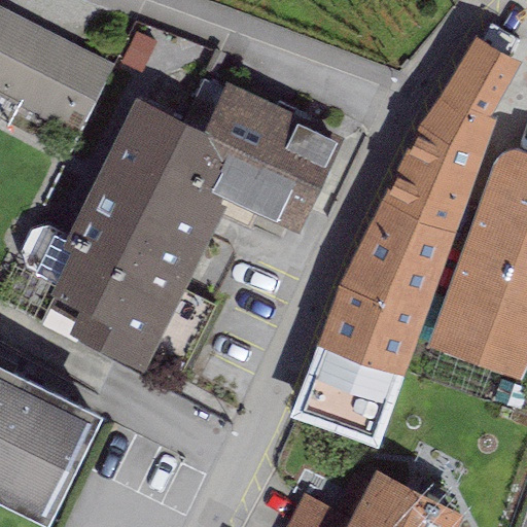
[(0,0),(0,88),(74,127),(110,58),(0,0)]
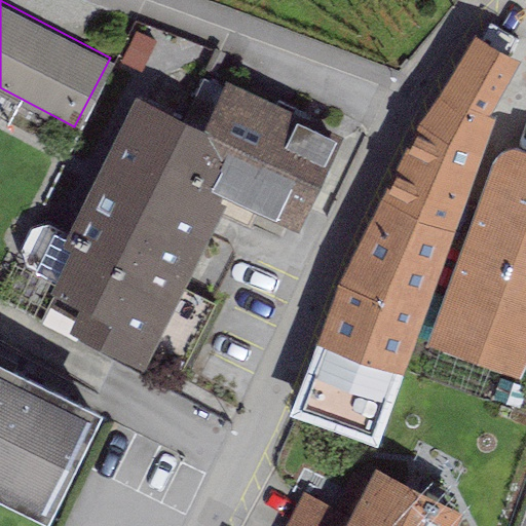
[(520,65),(473,39),(441,97),(490,118),(520,65)]
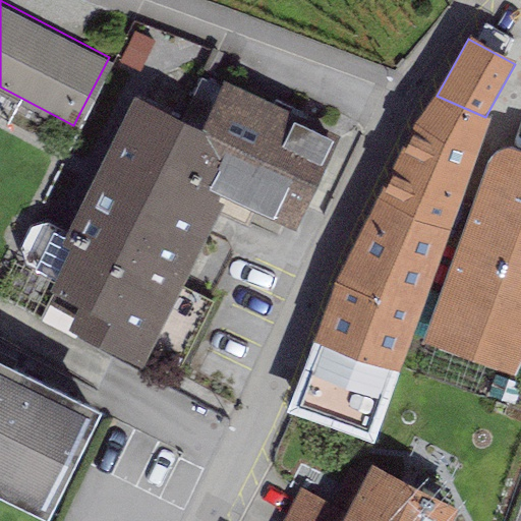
[(338,124),(224,67),(201,112),(228,125),(204,175),(223,184),(291,219),(338,124)]
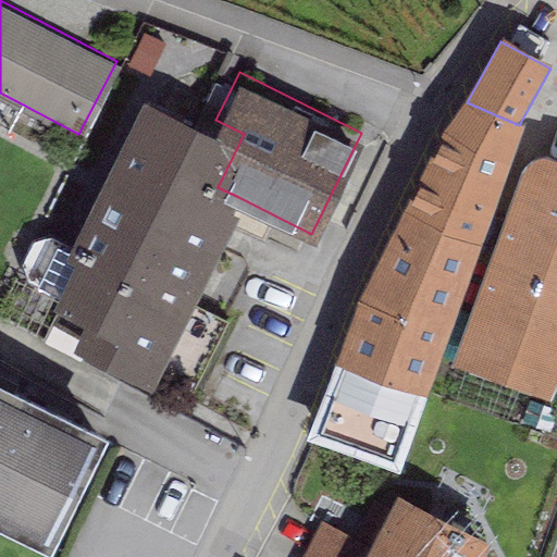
[(215,120),(141,85),(66,237),(48,230),(31,236),(21,259),(28,273),(56,285),(53,289),(63,295),(49,318),(151,378),(238,197),(218,187),(244,134),(215,120)]
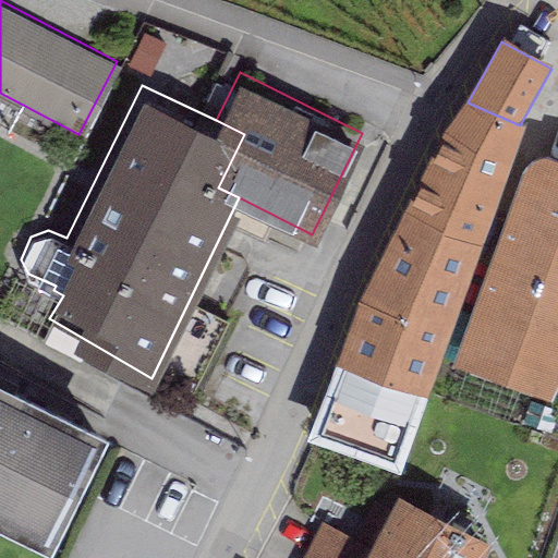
[(525,129),(520,125),(468,102),(441,138),(359,306),(444,340),(525,129)]
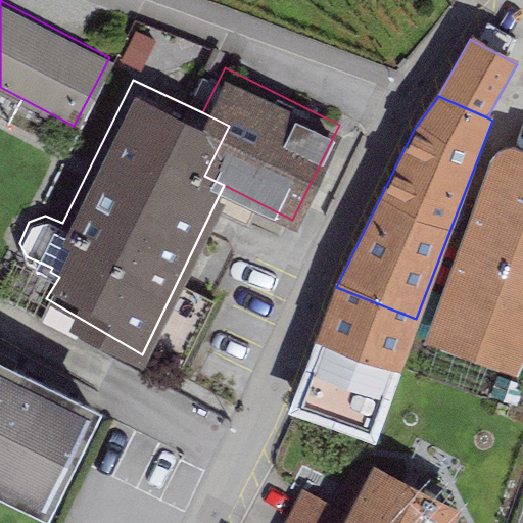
[(489,163),(425,346),(515,378),(522,361),(522,154),(503,151),(493,156),(489,163)]
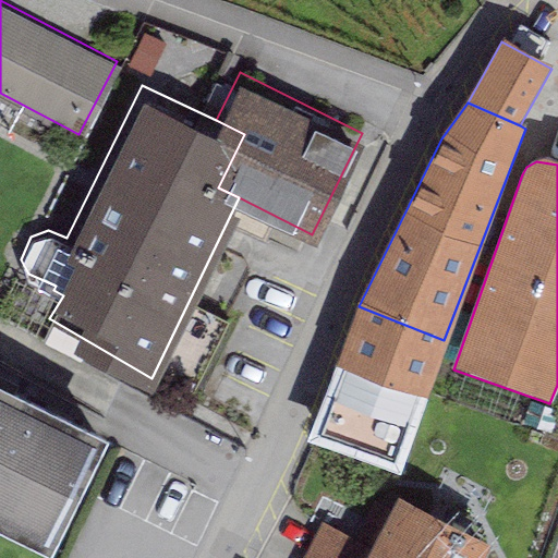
[(400,475),(444,340),(359,306),(306,443),(400,475)]
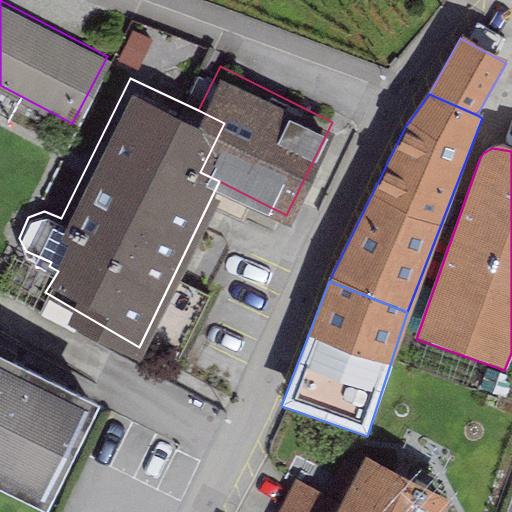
[(96,379),(0,332),(0,464),(44,486),(96,379)]
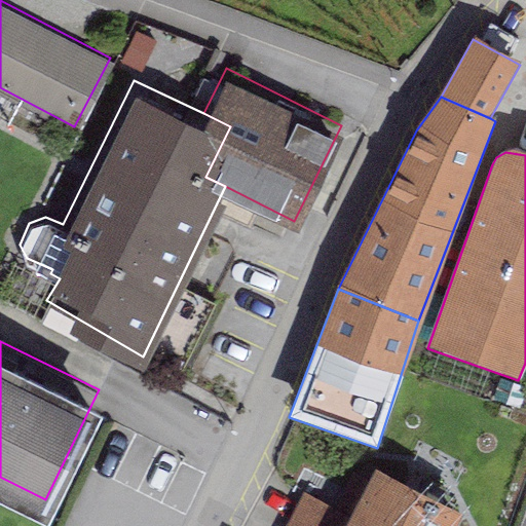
[(454,525),(460,514),(374,470),(348,519),(301,494),(285,525),(454,525)]
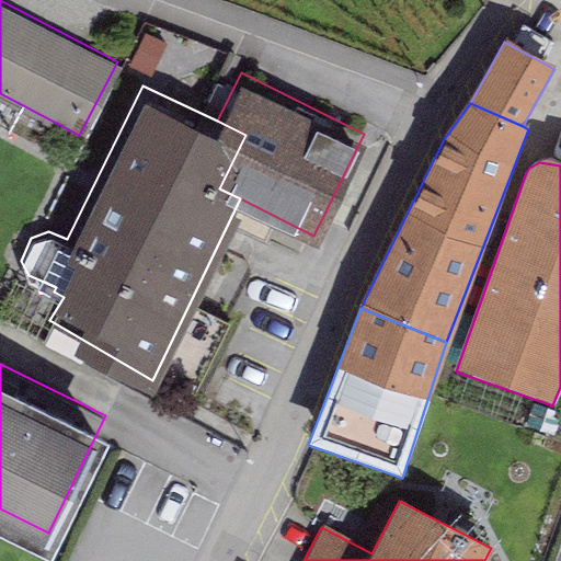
All buildings are outlined.
